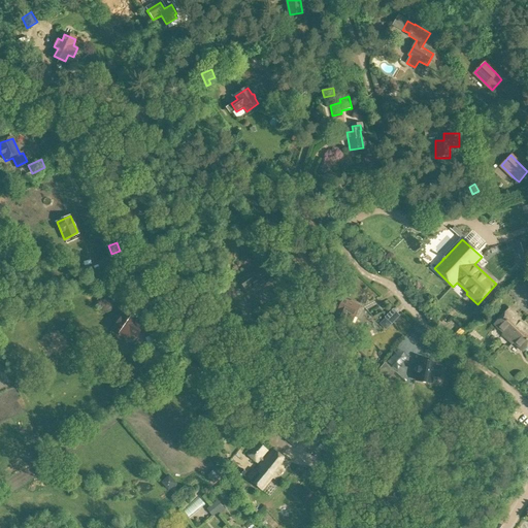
[(81,268),(86,277),(92,274),(89,265),(81,268)]
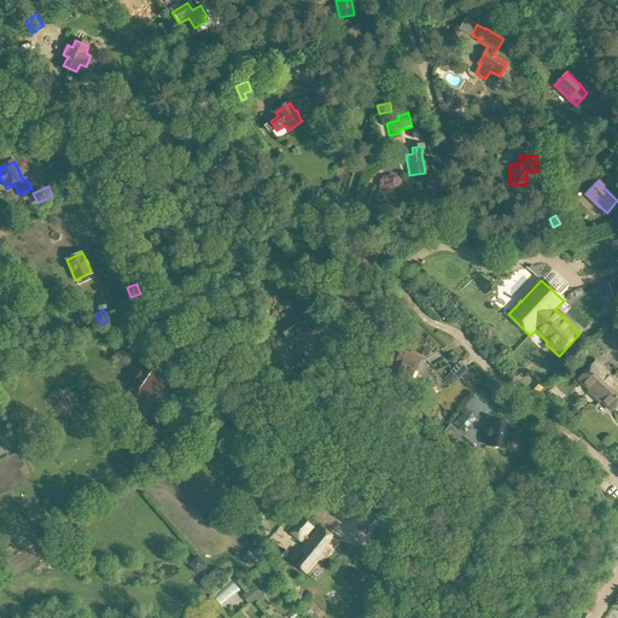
[(286,339),(295,333),(301,340),(310,334),(309,334),(318,328),(309,315),(296,324),(295,322),(291,325),(290,324),(279,331),(286,339)]
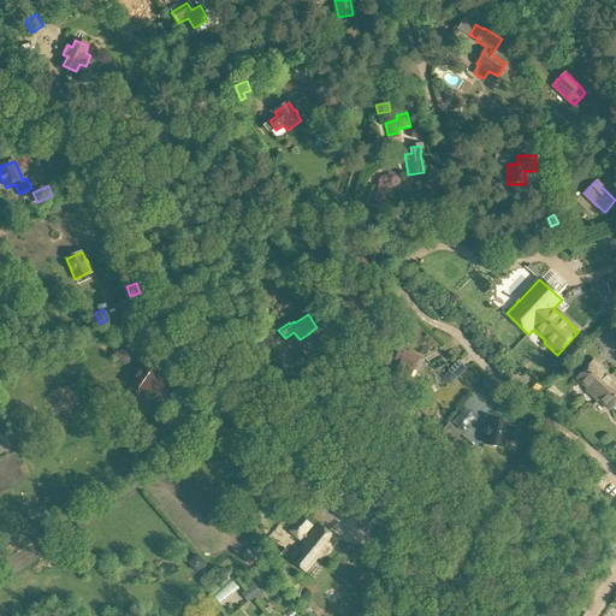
[(419,359),(400,350),(388,378),(397,381),(400,374),(402,375),(406,368),(413,372),(419,359)]
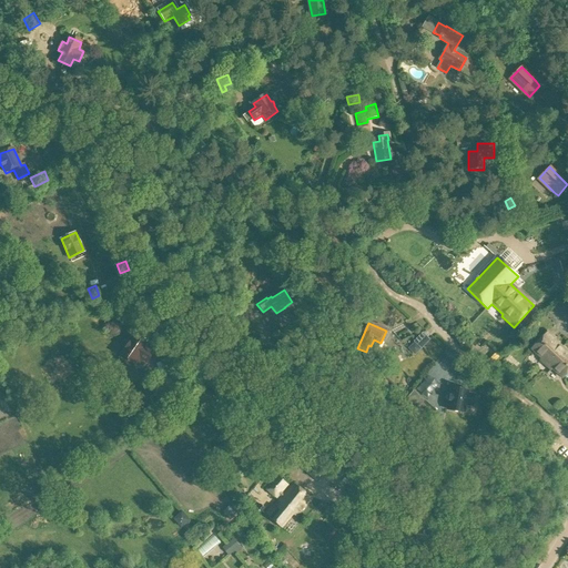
[(540,359),(546,364),(561,347),(553,340),(555,338),(548,332),(533,348),(543,358),(540,359)]
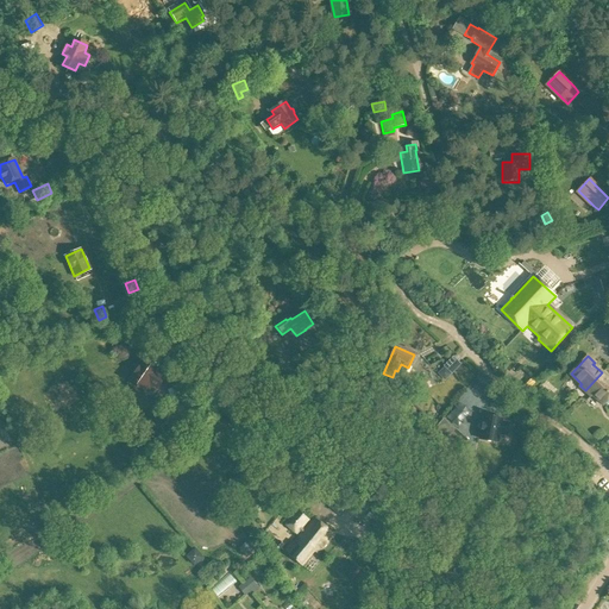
[(445,381),(462,364),(453,357),(443,366),(444,368),(438,374),(445,381)]
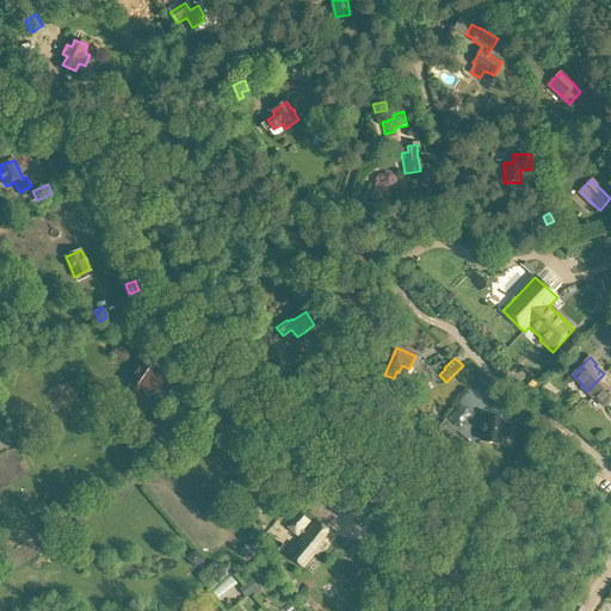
[(279,359),(277,370),(287,374),(290,363),(279,359)]
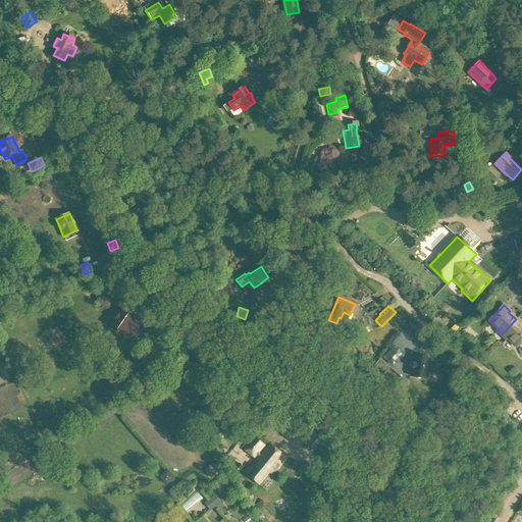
[(133,332),(139,324),(134,320),(135,318),(122,310),(112,325),(124,333),(127,328),(133,332)]
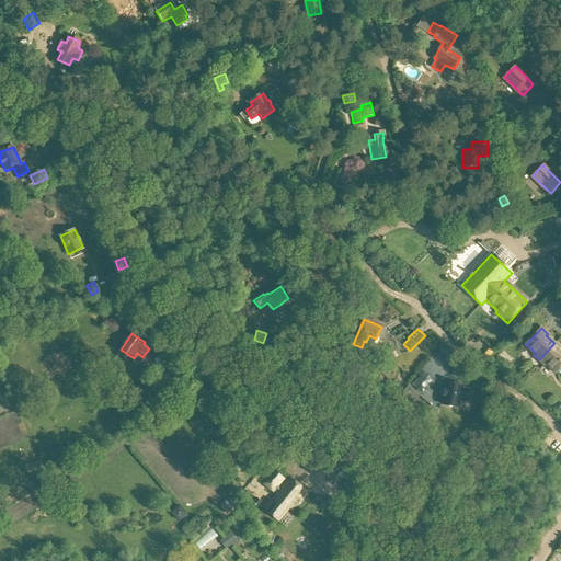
[(560,348),(554,343),(539,359),(545,365),(546,364),(556,374),(560,367),(560,348)]
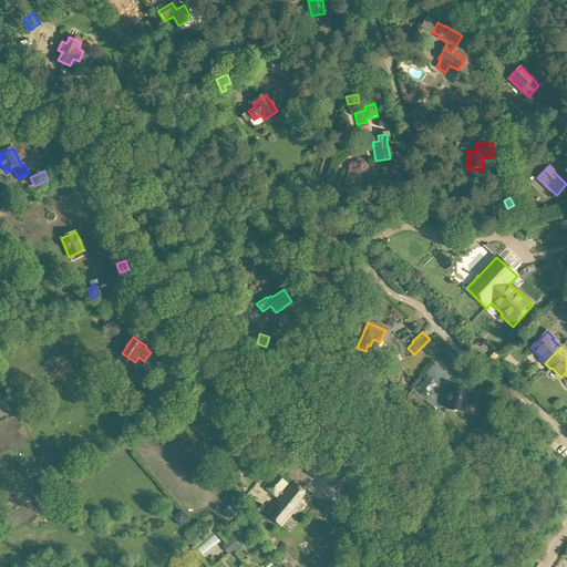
[(517,369),(512,363),(507,369),(513,373),(517,369)]
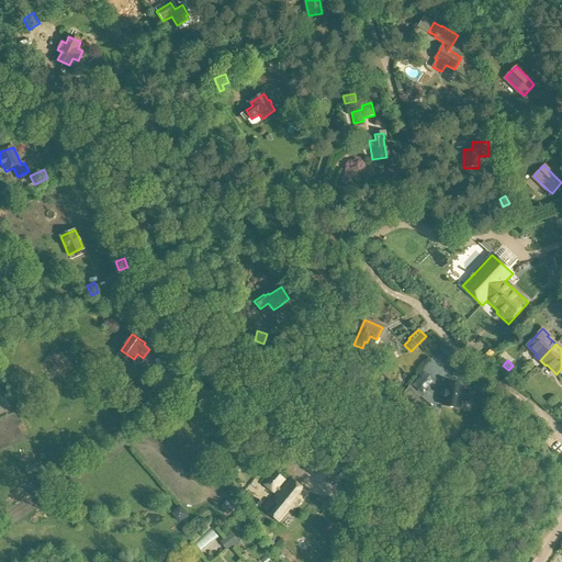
[(468,402),(470,392),(461,391),(462,388),(447,384),(444,404),(459,406),(460,401),(468,402)]
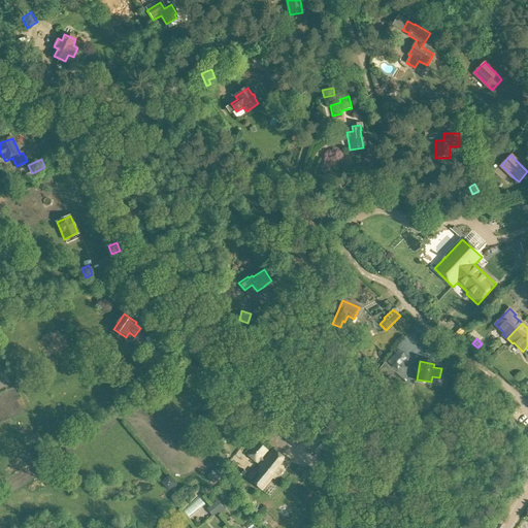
[(386,362),(374,374),(394,393),(405,381),(386,362)]
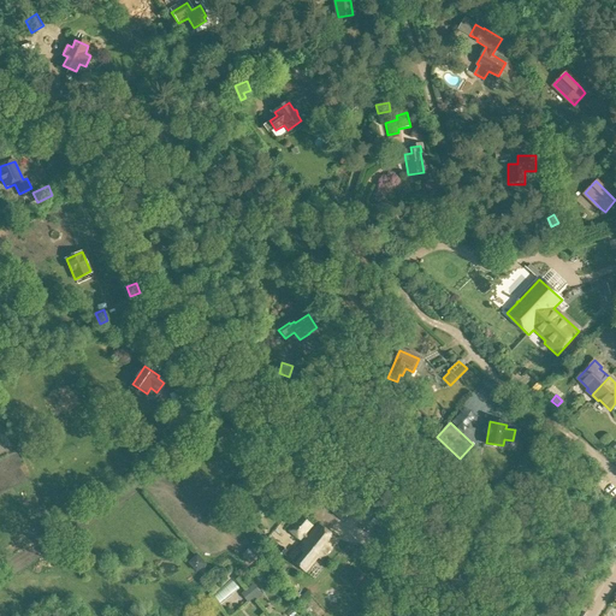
[(335,497),(326,507),(342,520),(350,510),(339,502),(344,496),(339,491),(335,497)]
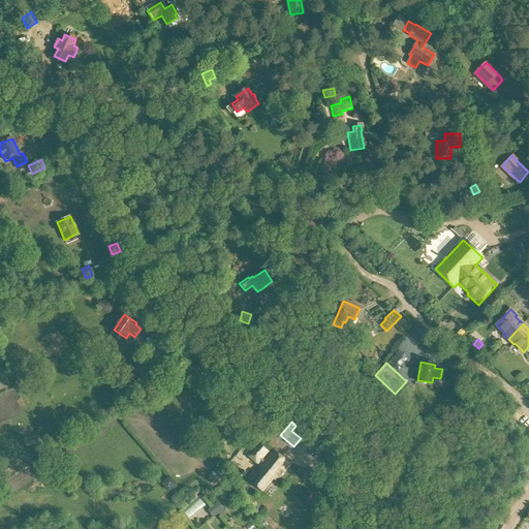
[(272,452),(266,460),(265,459),(269,452),(256,441),(245,456),(258,466),(259,464),(261,465),(253,474),(251,472),(245,480),(261,493),(272,479),(276,481),(288,465),(272,452)]
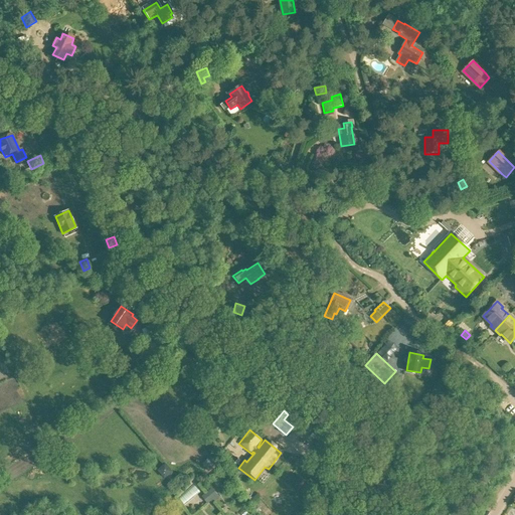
[(224,451),(220,456),(224,460),(228,455),(224,451)]
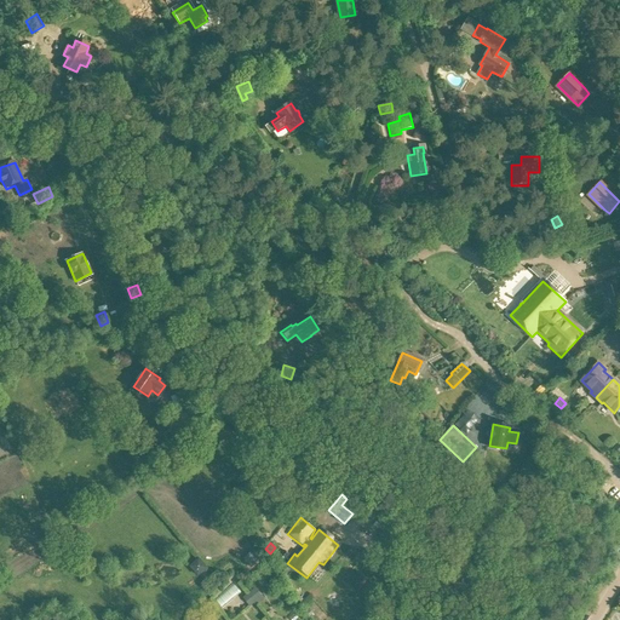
[(283,551),(280,557),(285,561),(290,555),(283,551)]
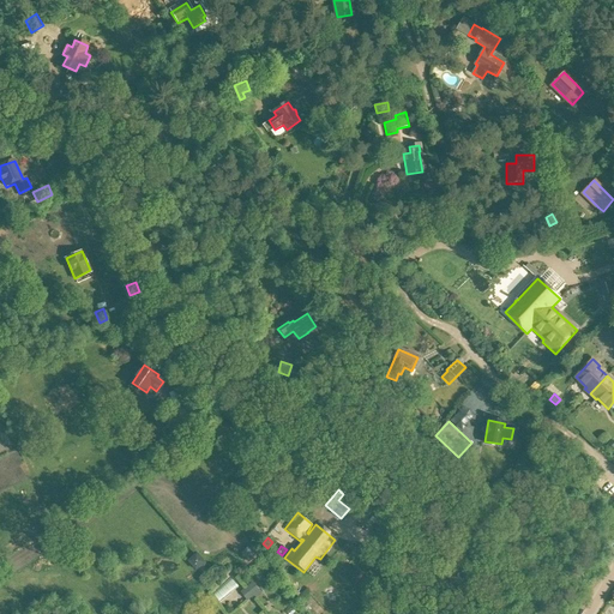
[(187,560),(196,571),(206,563),(197,552),(187,560)]
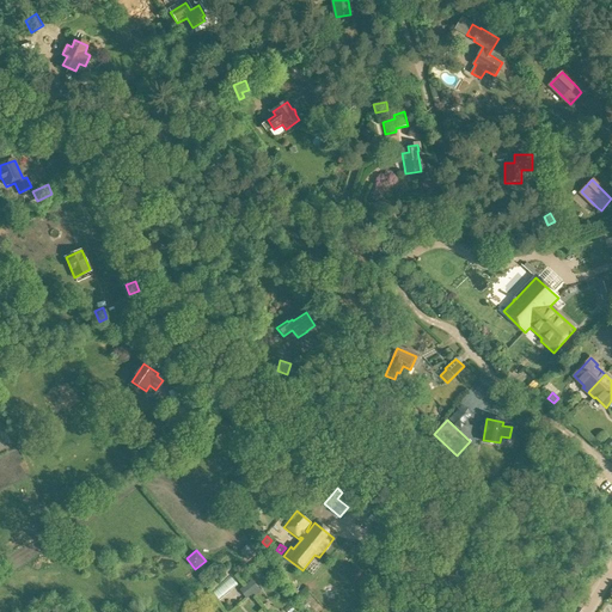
[(251,580),(239,591),(246,599),(250,597),(252,599),(262,592),(251,580)]
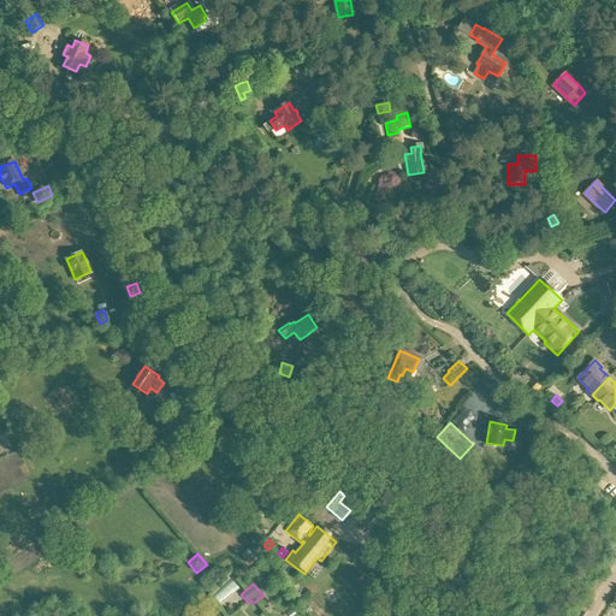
[(425,605),(418,612),(421,615),(436,615),(437,615),(425,605)]
